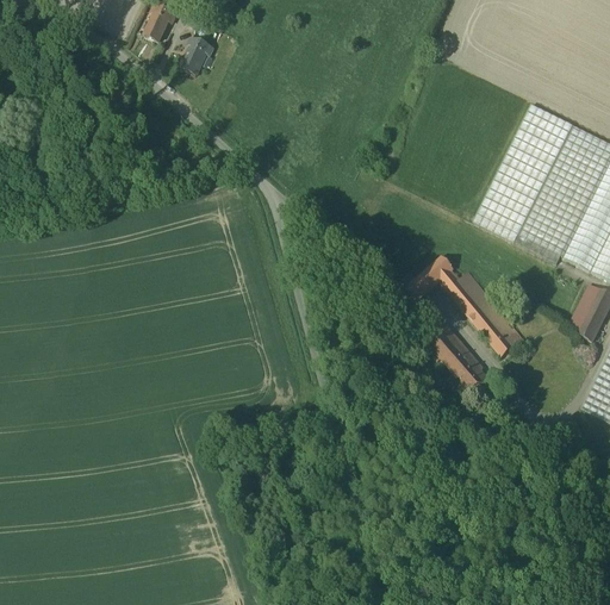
[(175,14),(154,4),(150,12),(154,14),(144,35),(159,41),(168,20),(172,23),(175,14)]
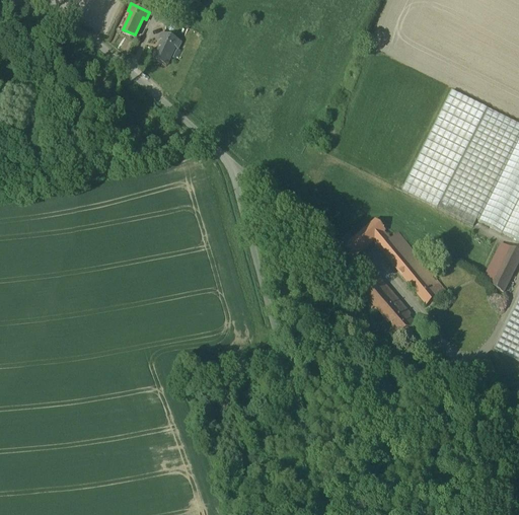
[(162,40),(154,57),(167,63),(175,46),(178,47),(181,40),(163,30),(159,38),(162,40)]
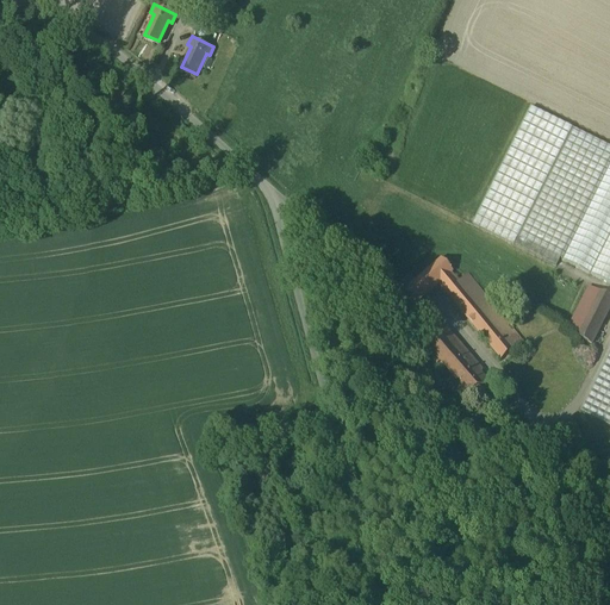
[(609,280),(609,143),(531,104),(473,220),(556,262),(560,255),(609,280)]
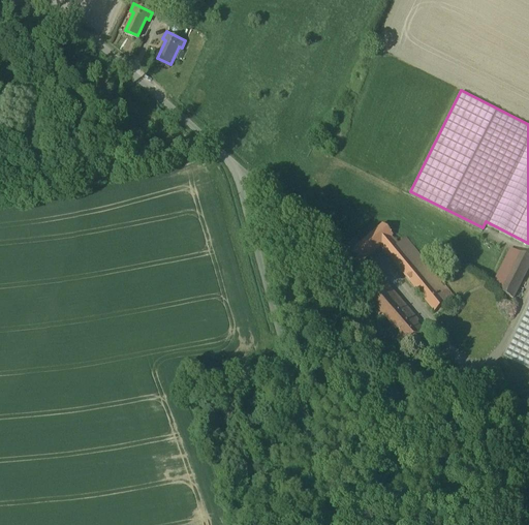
[(331,273),(337,280),(381,243),(435,307),(453,292),(404,236),(398,242),(392,234),(393,233),(383,222),(332,266),(335,270),(331,273)]
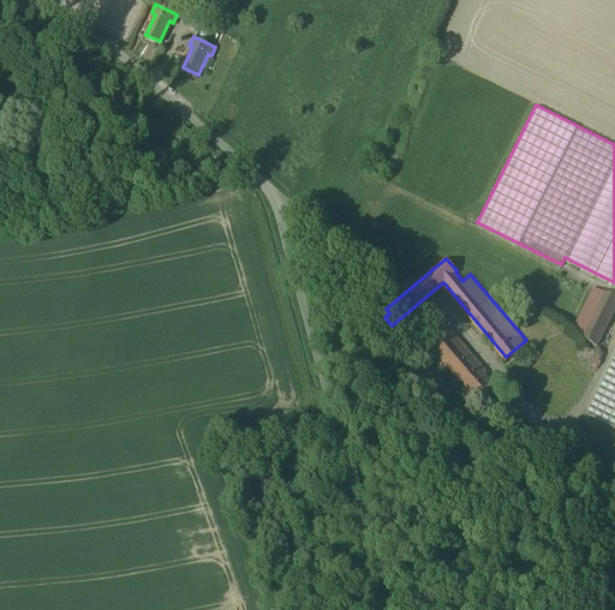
[(614,306),(614,295),(595,286),(574,327),(584,332),(581,335),(597,344),(614,306)]
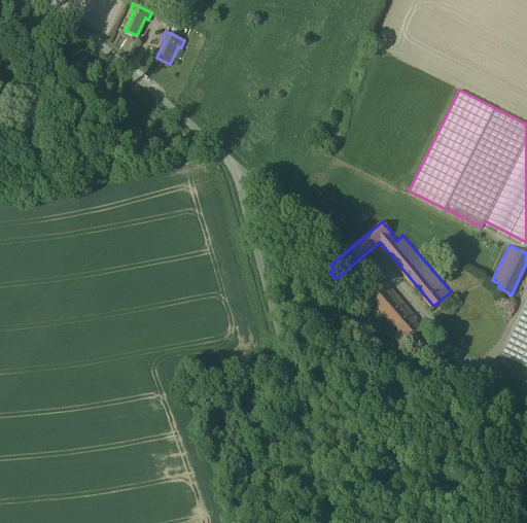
[(384,283),(369,298),(400,332),(392,339),(400,348),(422,327),(415,319),(417,317),(384,283)]
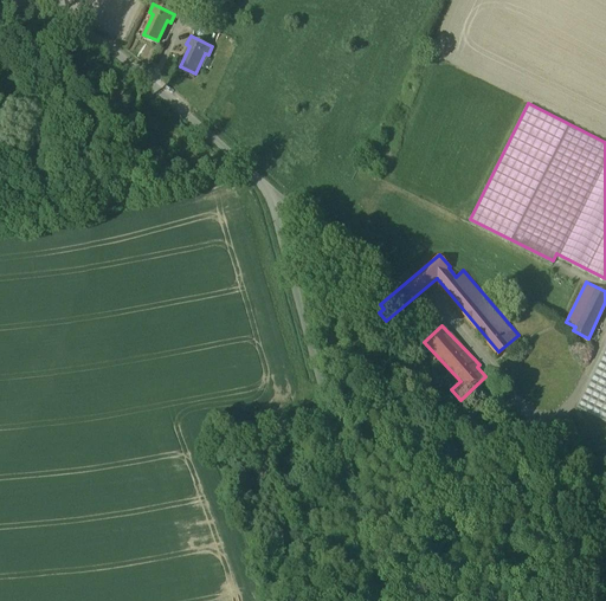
[(605,346),(578,405),(605,419),(605,346)]
